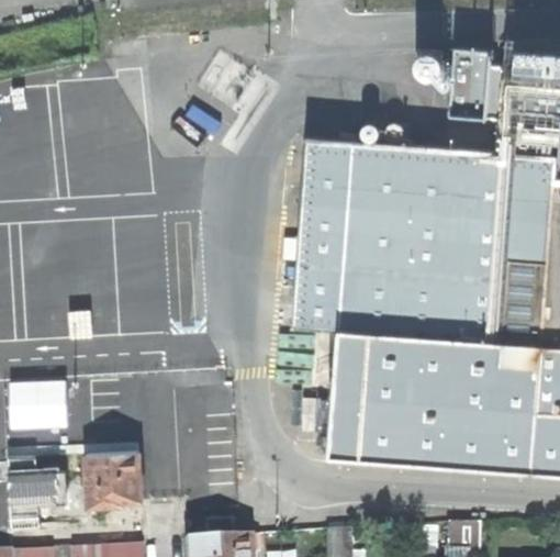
[(559,58),(505,54),(499,130),(559,134),(559,58)]
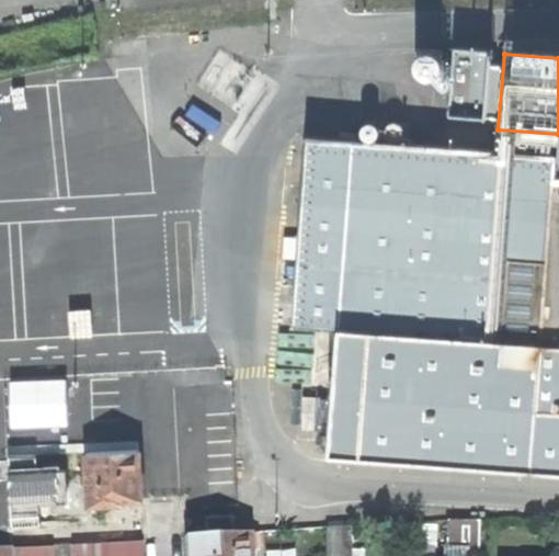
[(558,181),(554,181),(555,157),(304,139),(291,330),(334,332),(326,458),(419,466),(421,440),(558,450),(558,181)]
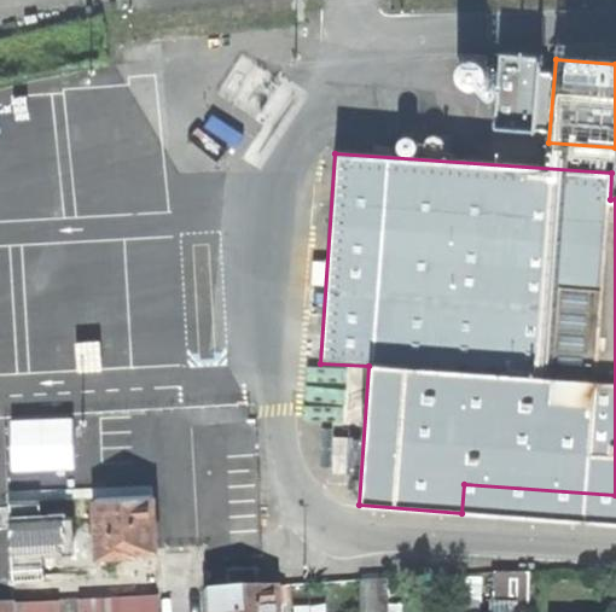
[(138,501),(91,503),(93,565),(131,563),(131,559),(152,558),(150,501),(138,501)]
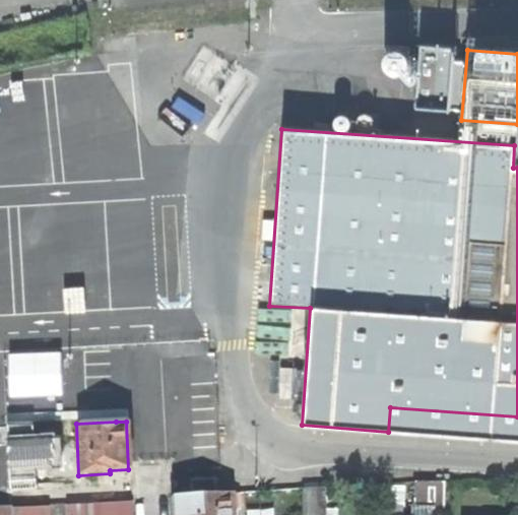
[(188,486),(189,504),(214,502),(213,485),(188,486)]
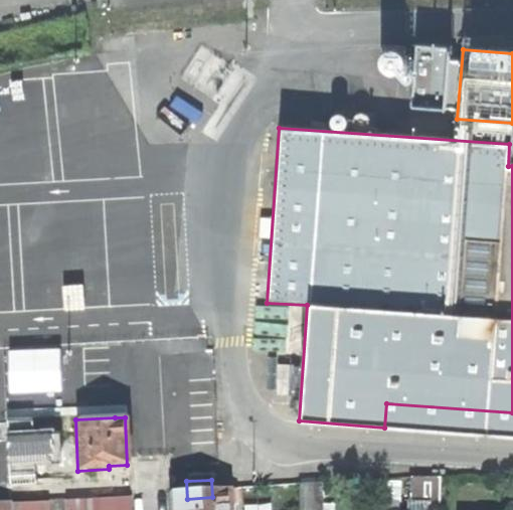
[(410,483),(405,484),(404,509),(435,509),(436,484),(410,483)]
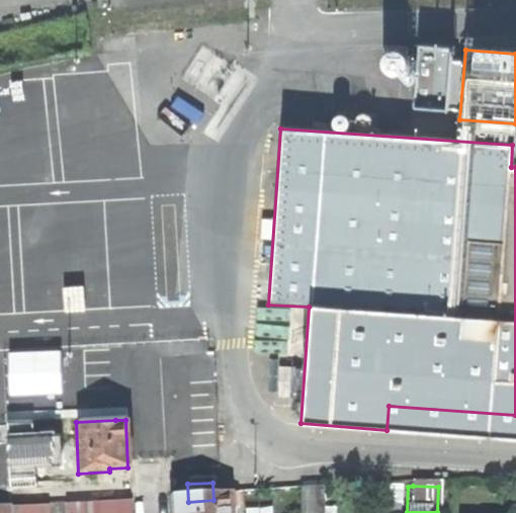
[(298,494),(298,512),(321,512),(322,493),(298,494)]
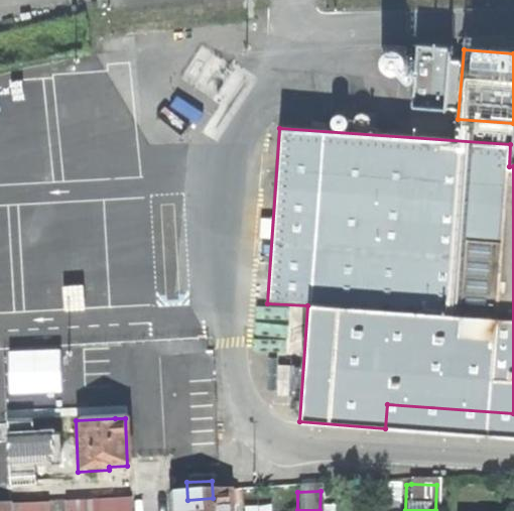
[(187,500),(169,501),(170,510),(228,510),(227,497),(213,498),(187,500)]
